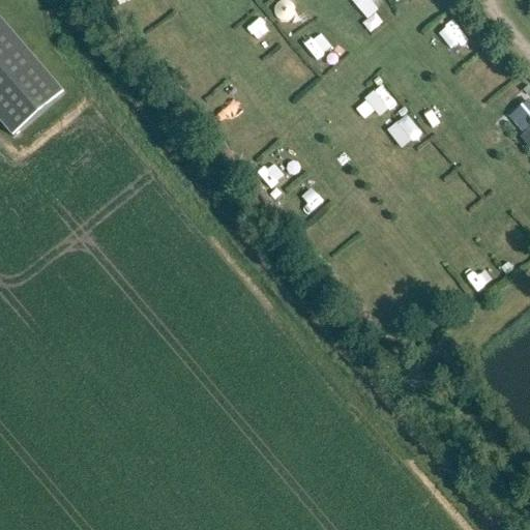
[(350,0),(363,21),(381,9),(375,0),(350,0)]
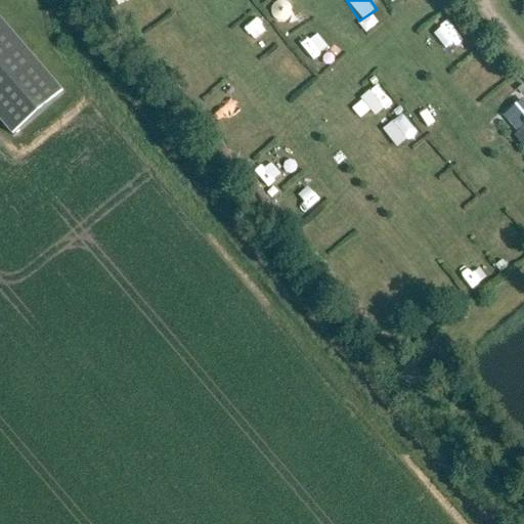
[(0,121),(13,137),(63,95),(0,20),(0,121)]
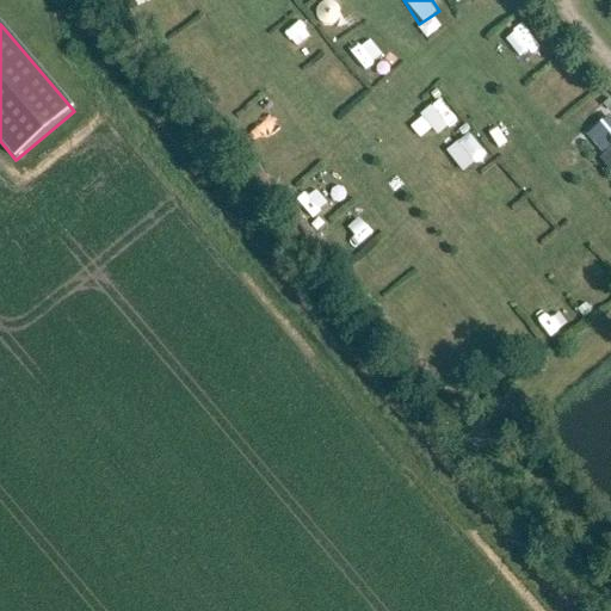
[(438,99),(419,115),(437,136),(456,121),(438,99)]
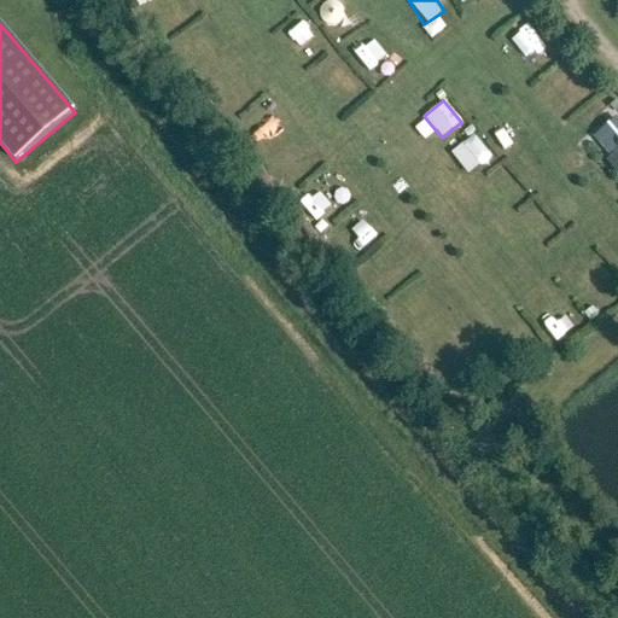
[(611,161),(605,165),(617,180),(617,122),(616,120),(593,139),(611,161)]
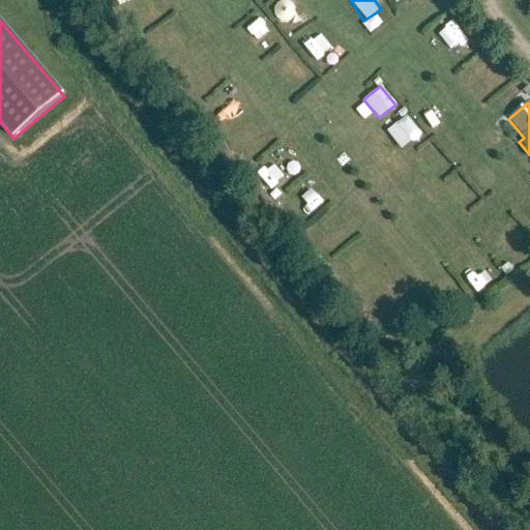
[(401,150),(420,136),(406,115),(386,130),(401,150)]
